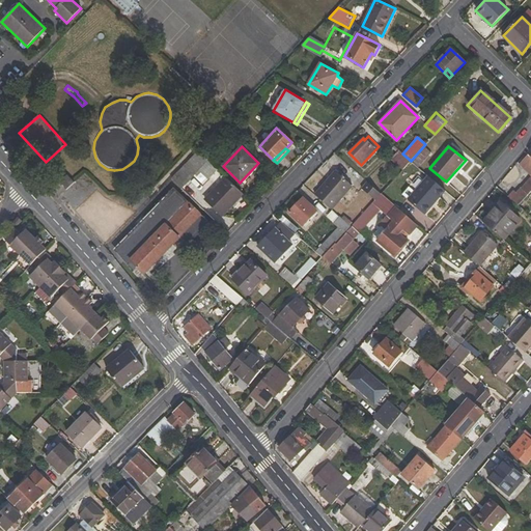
[(208,160),(199,150),(184,165),(194,174),(200,168),(210,177),(218,169),(208,160)]
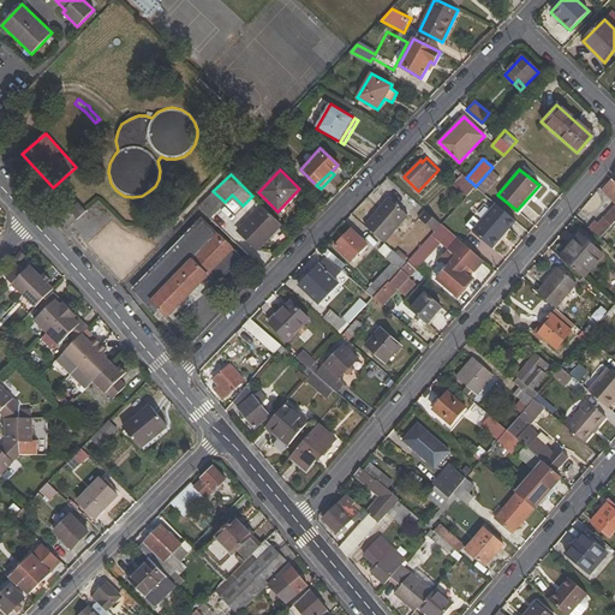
[(476,186),(466,178),(463,174),(453,185),(466,197),(476,186)]
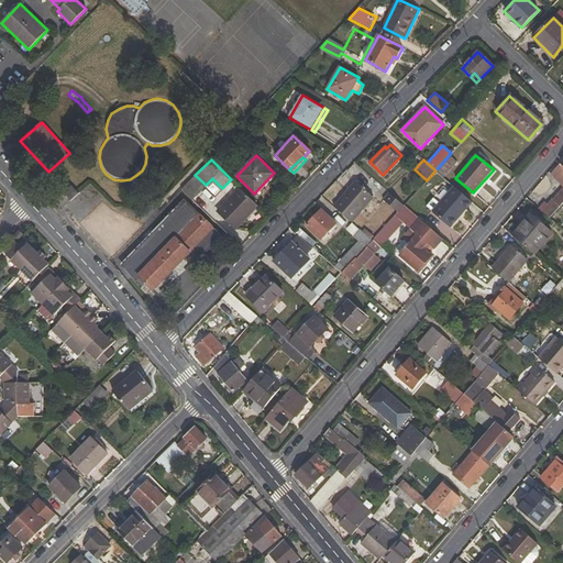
[(539,208),(550,218),(562,202),(562,168),(562,167),(559,165),(551,174),(562,185),(562,186),(549,202),(547,200),(539,208)]
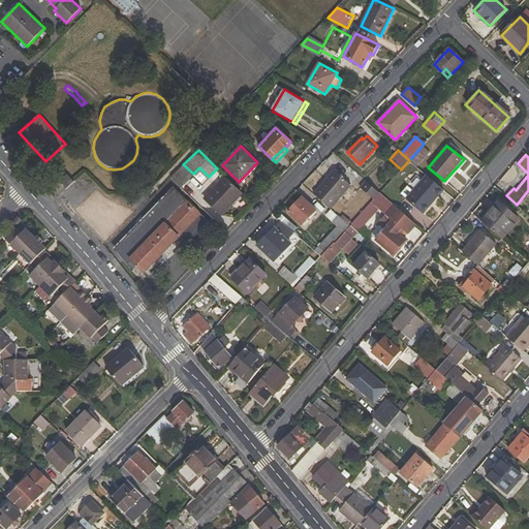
[(193,174),(183,164),(170,178),(179,186),(181,187),(193,174)]
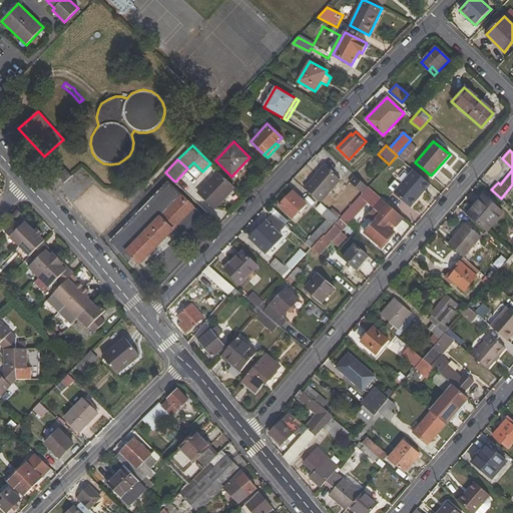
[(340,179),(324,165),(304,188),(320,202),(340,179)]
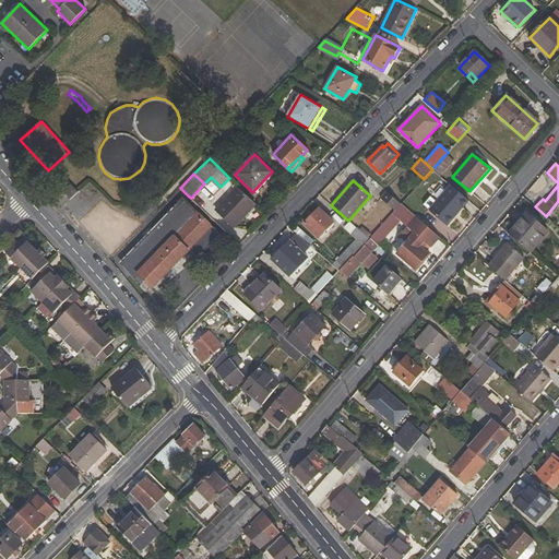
[(70,200),(79,192),(71,183),(63,192),(70,200)]
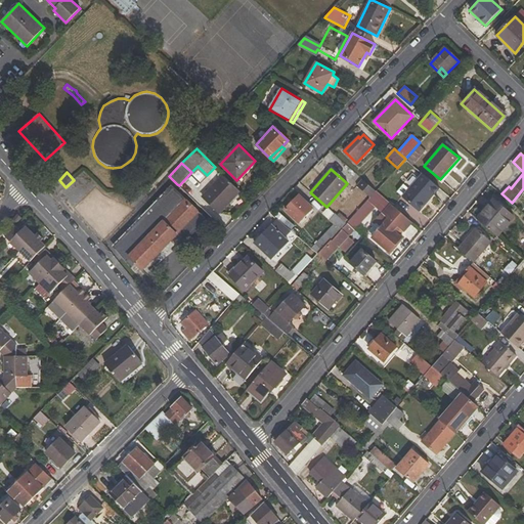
[(402,197),(419,212),(439,188),(422,173),(418,178),(402,197)]
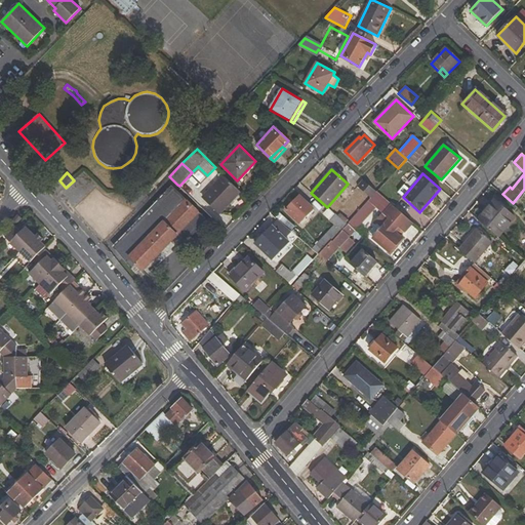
[(413,174),(398,193),(403,197),(418,178),(413,174)]
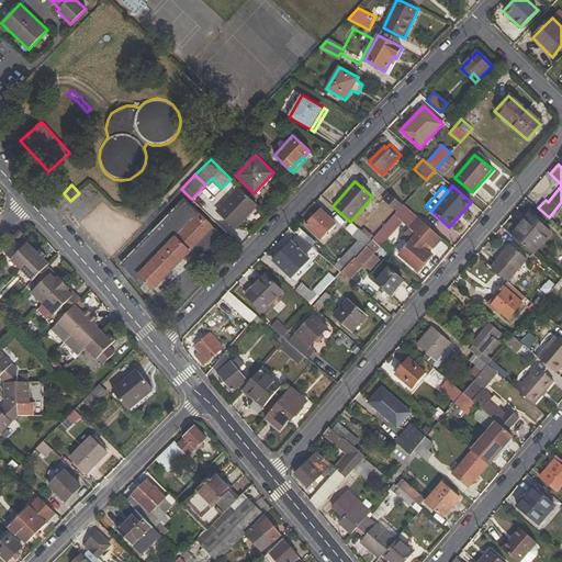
[(246,216),(257,205),(239,188),(217,212),(234,228),(246,216)]
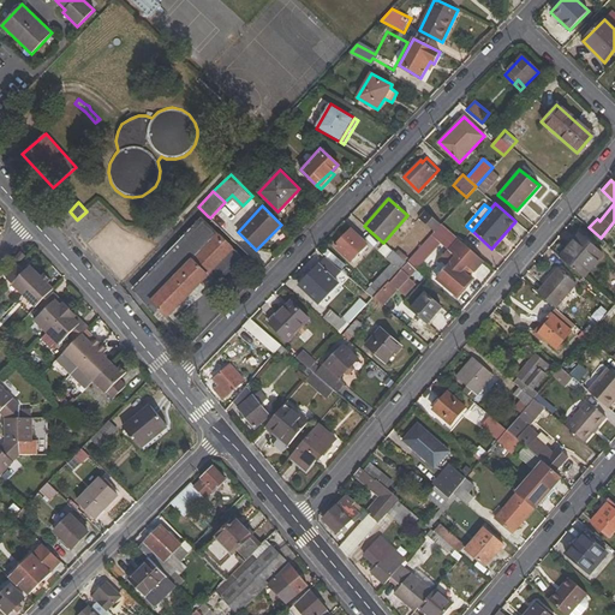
[(434,233),(441,225),(425,212),(419,219),(434,233)]
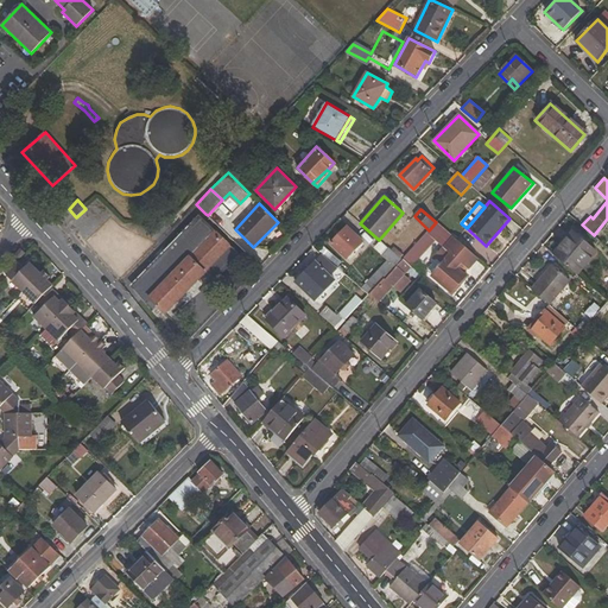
[(206,221),(201,216),(191,226),(197,230),(206,221)]
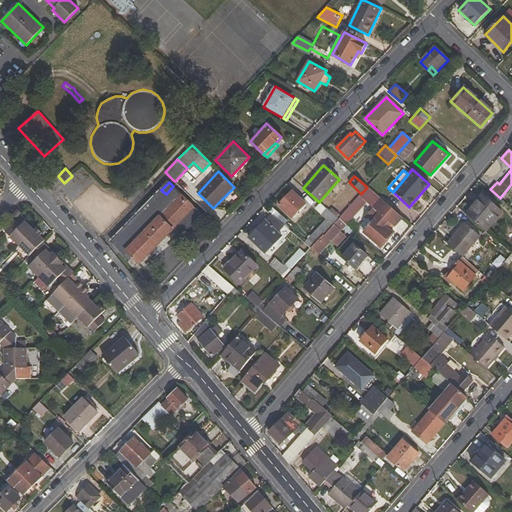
[(166,194),(161,190),(120,233),(122,236),(119,239),(125,246),(123,248),(132,257),(139,264),(174,228),(178,223),(185,229),(199,214),(193,208),(194,207),(173,186),(166,194)]
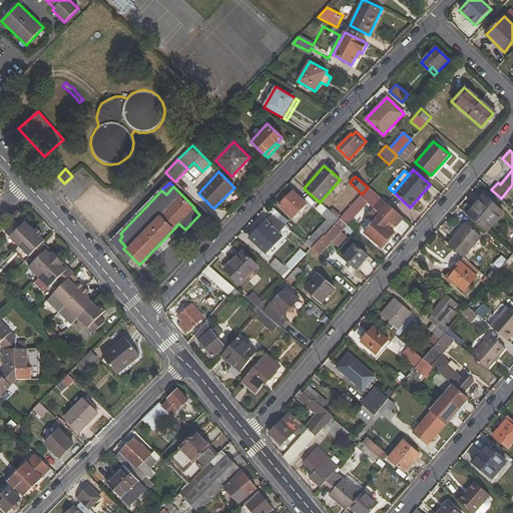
[(224,197),(227,200),(237,189),(234,187),(224,197)]
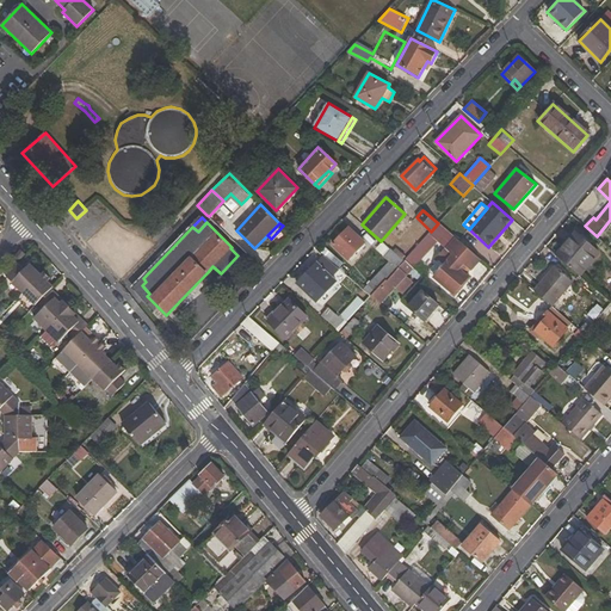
[(349,259),(363,244),(349,229),(333,244),(349,259)]
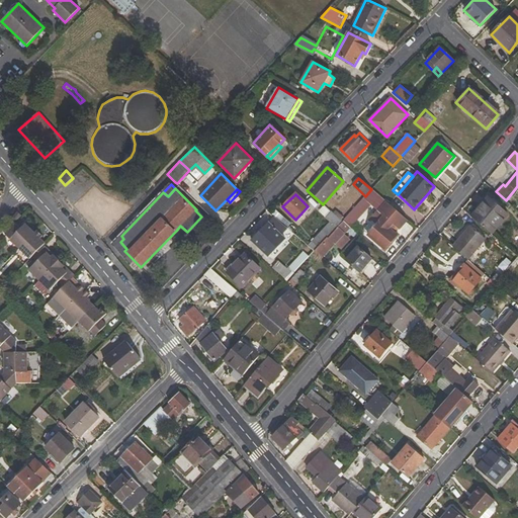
[(488,197),(470,217),(491,234),(507,216),(488,197)]
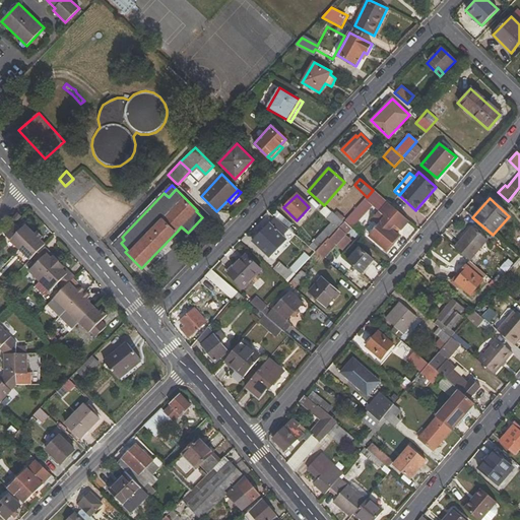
[(393,224),(400,231),(408,221),(387,202),(379,211),(385,217),(369,236),(386,251),(398,236),(390,229),(393,224)]
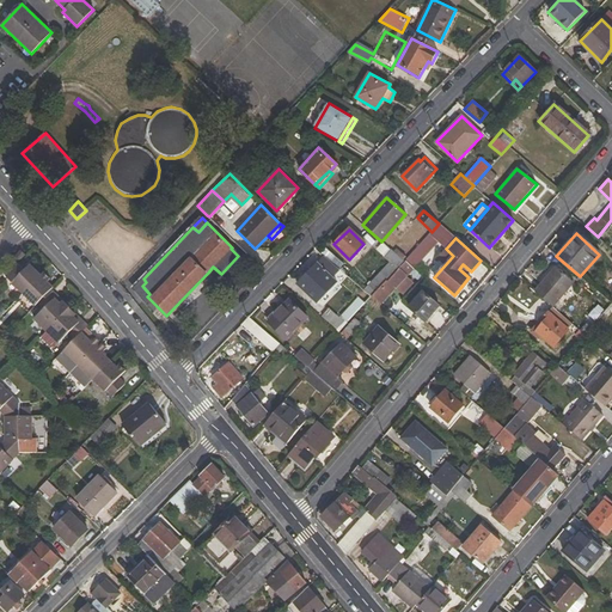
[(389,262),(367,286),(374,293),(379,289),(386,281),(398,268),(404,261),(391,249),(384,257),(389,262)]
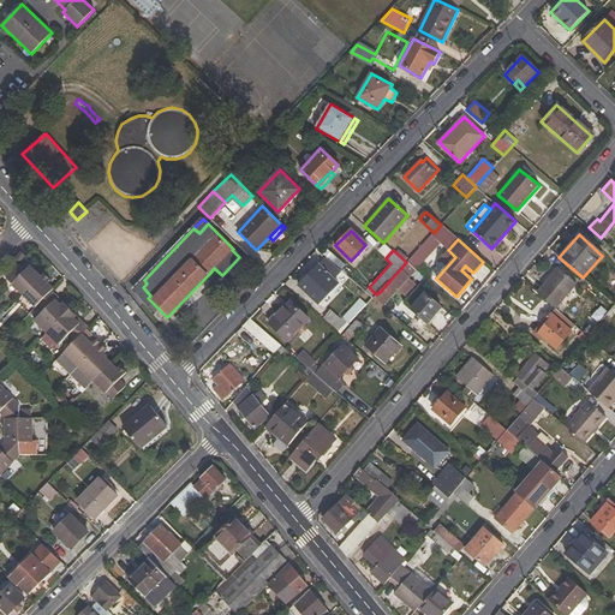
[(332,279),(340,270),(326,257),(299,284),(308,294),(310,291),(315,297),(323,287),(324,288),(333,279),(332,279)]
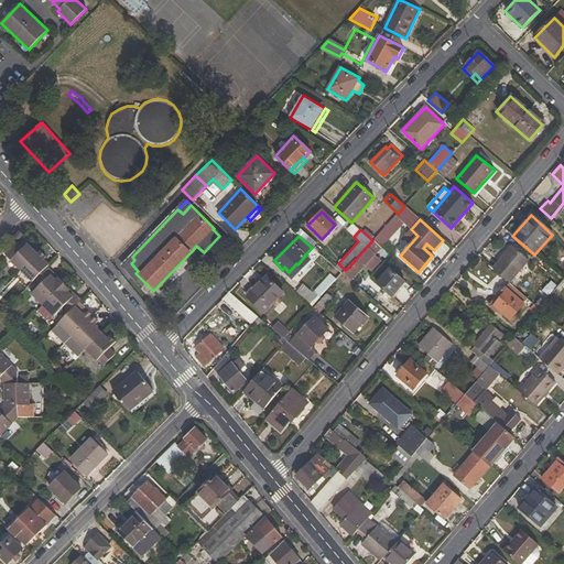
[(368,248),(357,260),(356,259),(349,267),(357,274),(362,267),(365,268),(368,263),(373,269),(381,260),(376,256),(382,248),(372,240),(367,247),(368,248)]
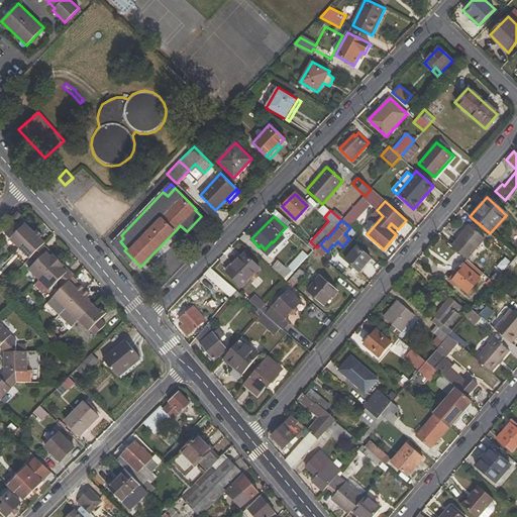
[(25,224),(20,229),(16,223),(5,234),(19,248),(34,233),(25,224)]
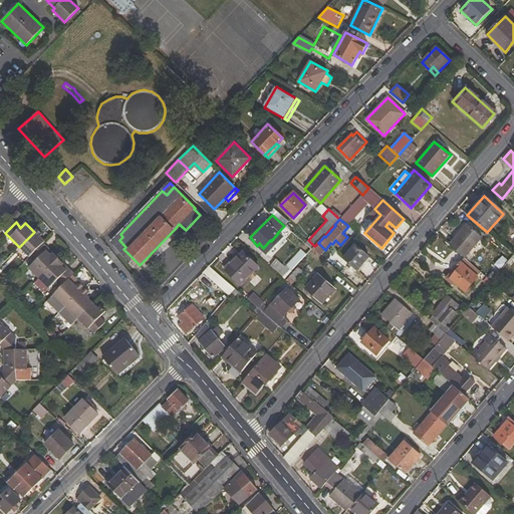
[(175,229),(181,235),(186,230),(179,224),(175,229)]
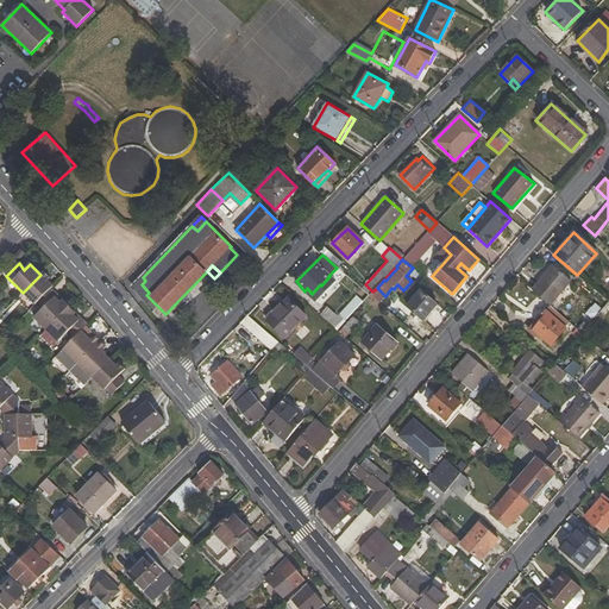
[(571,282),(552,265),(531,289),(551,306),(571,282)]
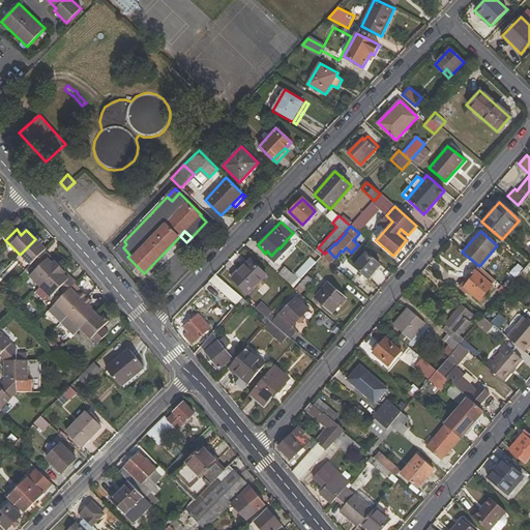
[(20,255),(31,265),(33,263),(45,252),(47,249),(41,245),(45,242),(38,237),(35,239),(20,255)]
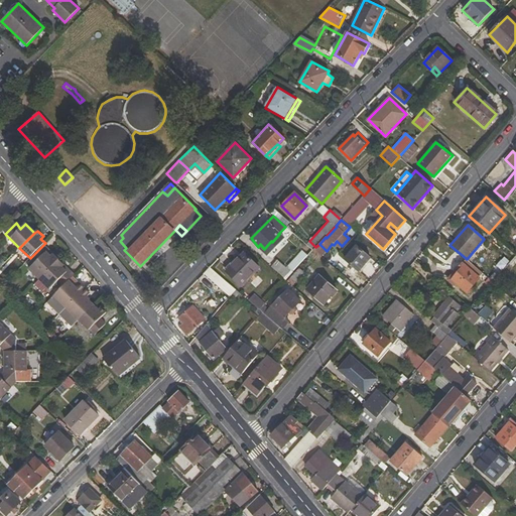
[(120,241),(123,238),(121,235),(112,244),(129,264),(133,259),(124,250),(126,248),(120,241)]
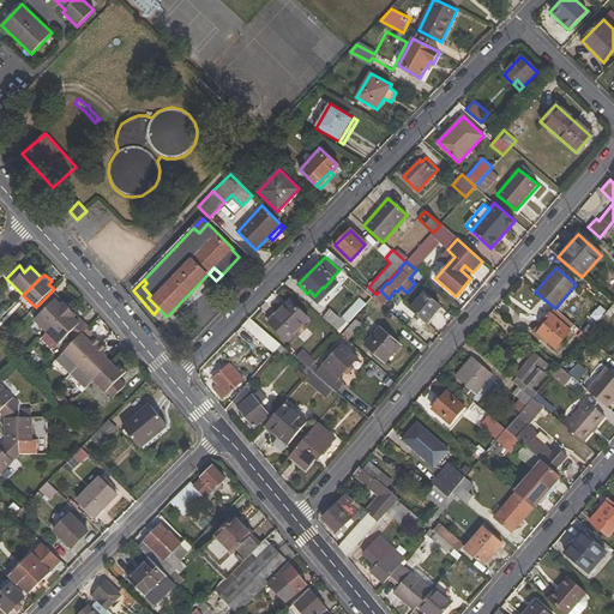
[(343,329),(369,299),(361,290),(347,306),(349,308),(337,323),(343,329)]
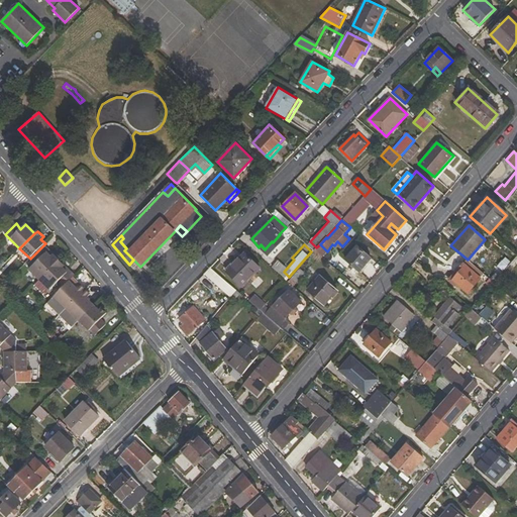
[(321,257),(327,251),(320,244),(316,247),(314,250),(321,257)]
